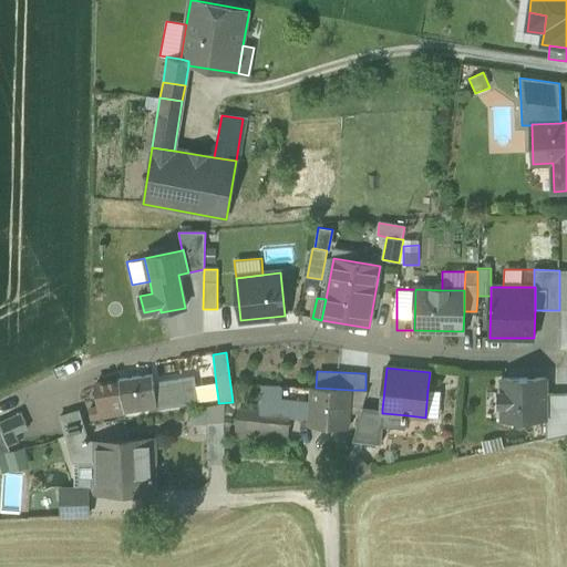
[(152,374),(119,380),(99,383),(104,416),(124,413),(157,408),(153,383),(152,374)]
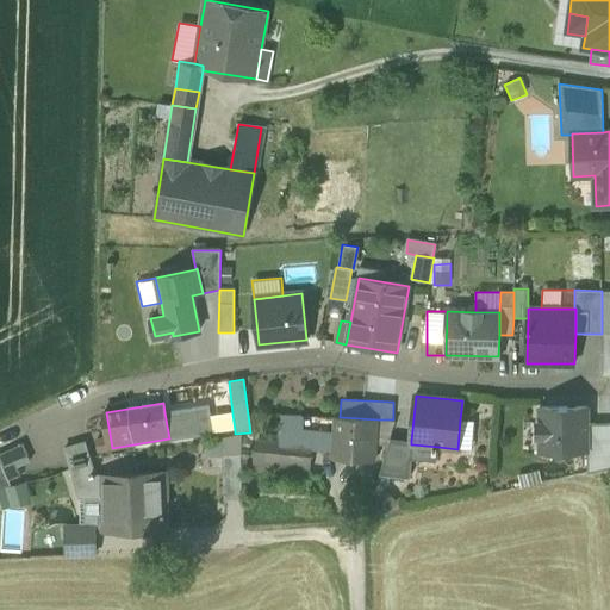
[(165,412),(169,439),(176,439),(174,425),(193,422),(195,435),(213,433),(211,416),(210,406),(165,412)]
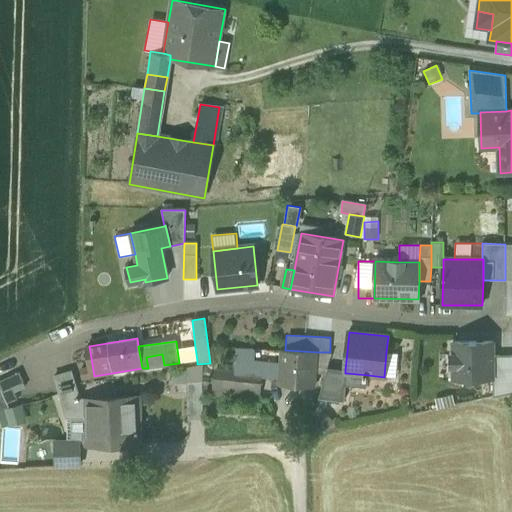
[(453,378),(493,377),(493,355),(493,341),(453,342),(453,354),(451,354),(451,366),(453,366),(453,378)]
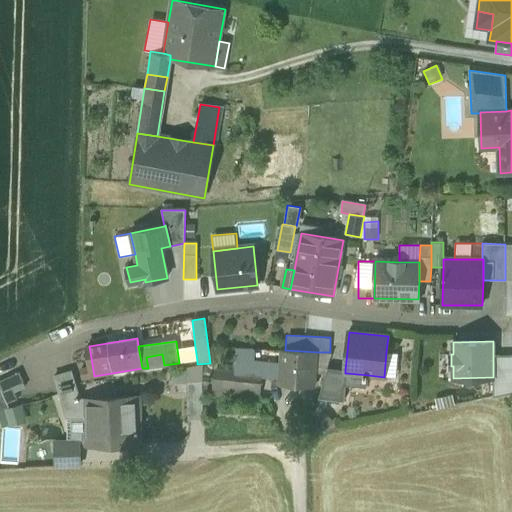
[(195,347),(177,349),(179,363),(197,361),(195,347)]
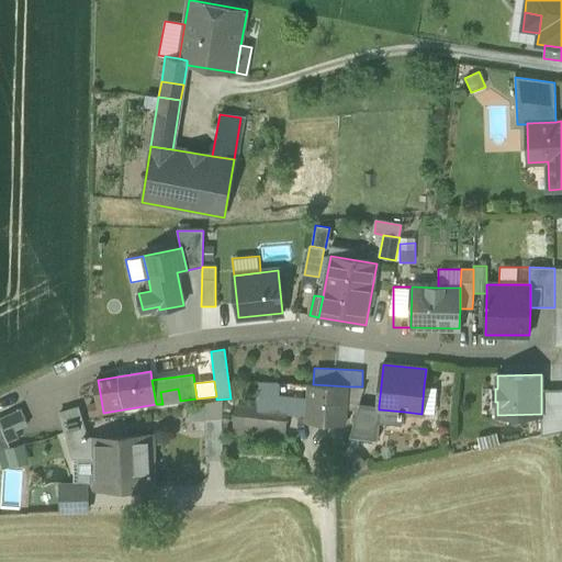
[(259,382),(259,397),(276,398),(279,398),(279,396),(279,383),(259,382)]
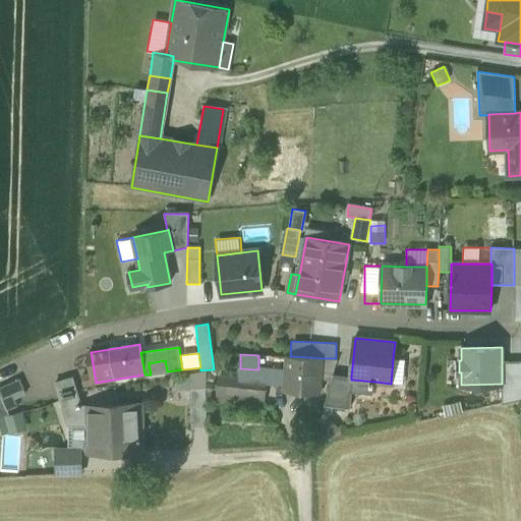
[(284,391),(321,393),(322,383),(323,358),(290,356),(286,356),(285,368),(284,386),(284,391)]
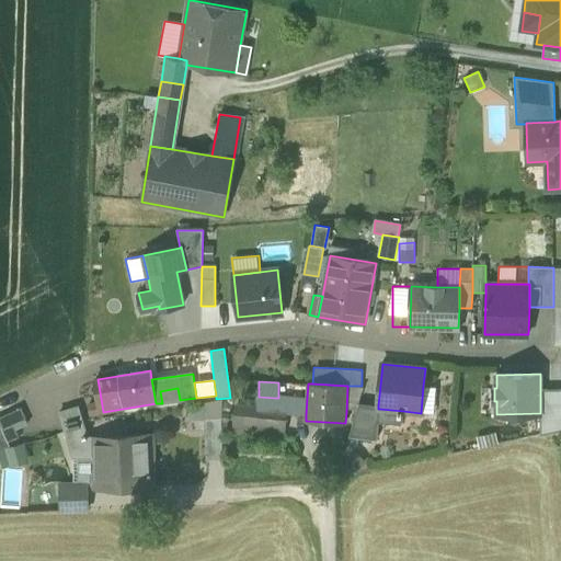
[(362,386),(347,386),(346,412),(356,412),(359,403),(365,386),(362,386)]
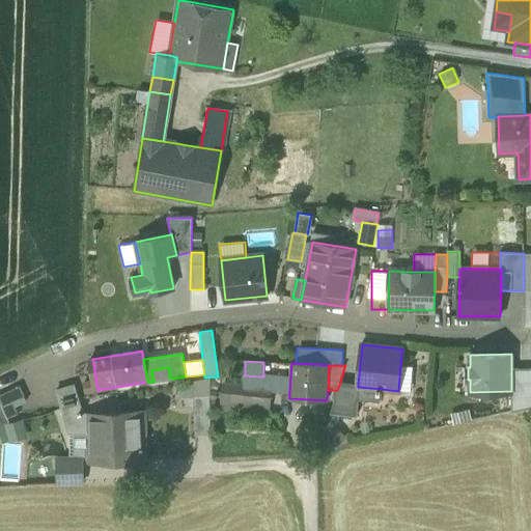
[(413,366),(400,365),(398,391),(411,392),(413,366)]
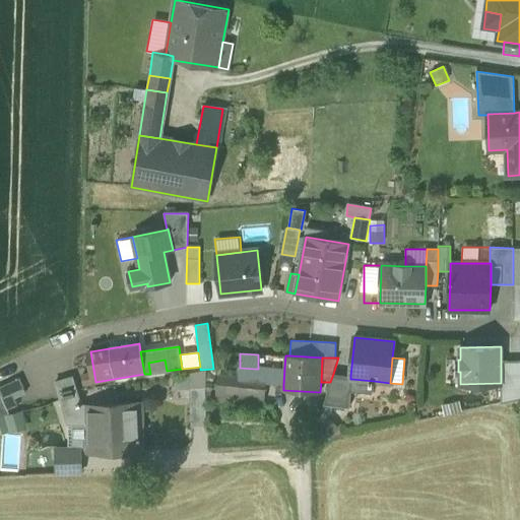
[(148,363),(150,374),(167,371),(165,360),(148,363)]
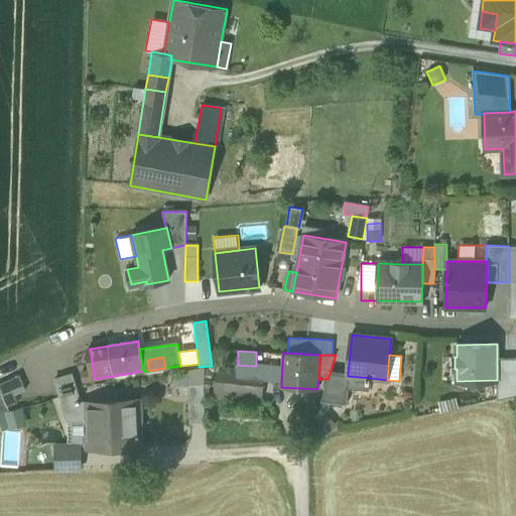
[(497,380),(497,400),(515,395),(515,358),(497,358),(497,380)]
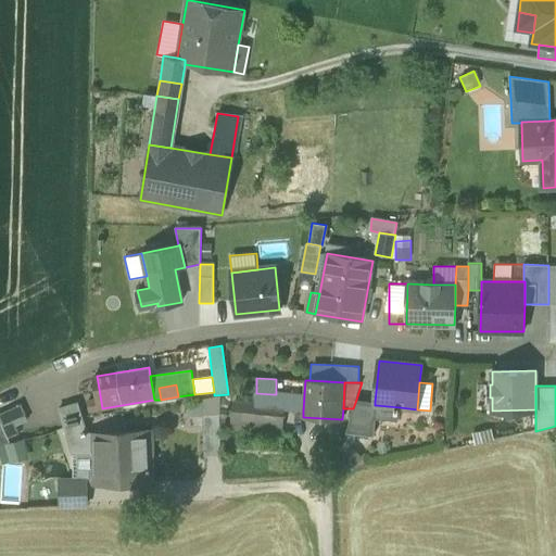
[(304,393),(276,392),(276,394),(273,394),(272,404),(283,404),(283,412),(303,412),(304,393)]
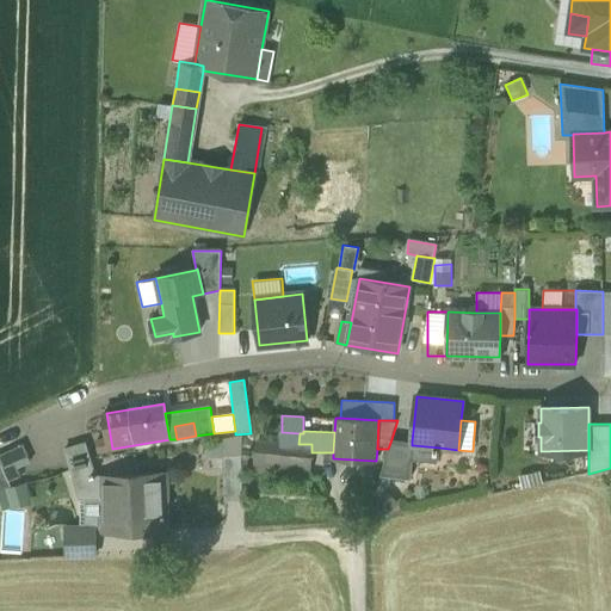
[(282,432),(282,443),(298,444),(300,433),(282,432)]
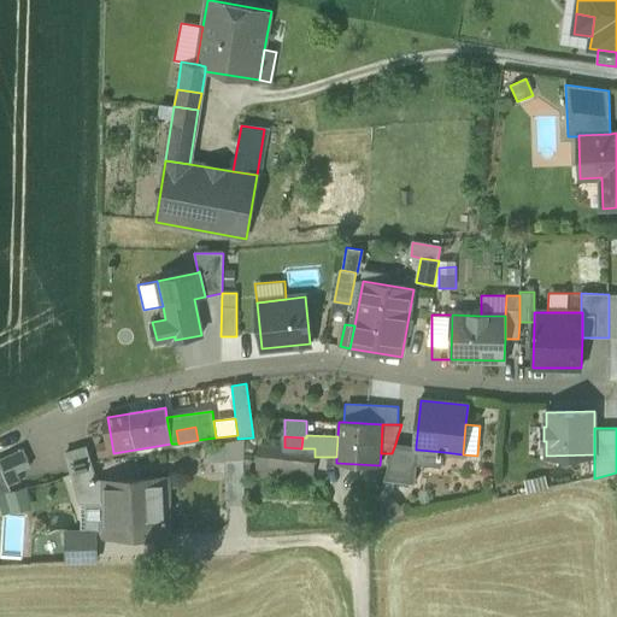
[(225,444),(227,462),(244,460),(242,444),(225,444)]
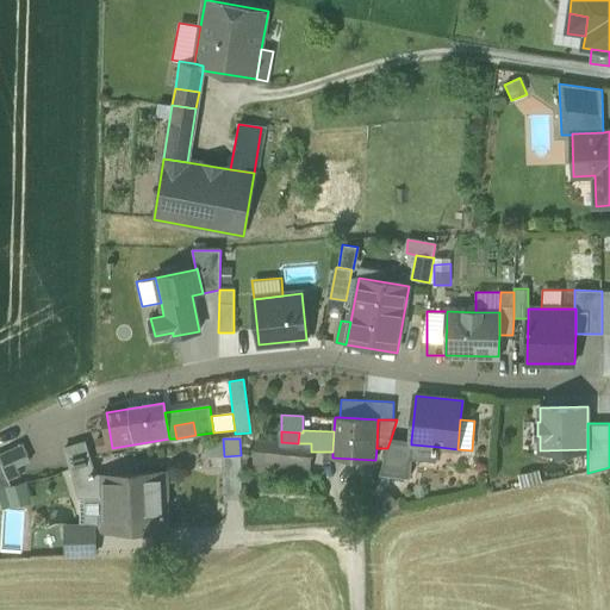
[(379,475),(410,479),(412,460),(410,460),(412,444),(411,444),(411,441),(391,439),(387,448),(379,475)]
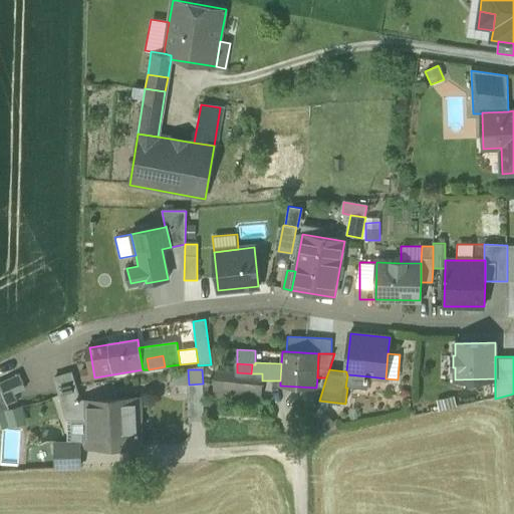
[(54,374),(67,420),(85,419),(84,403),(77,403),(67,370),(54,374)]
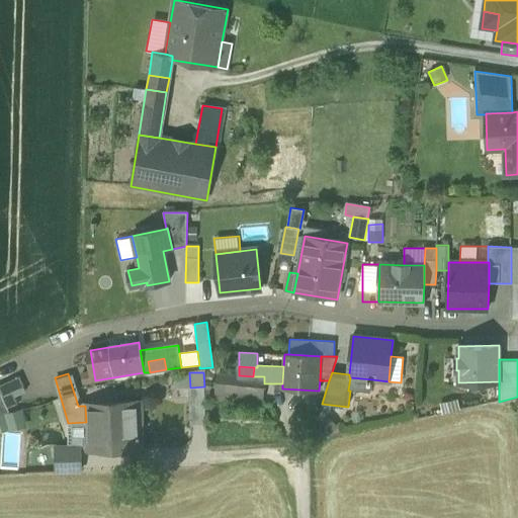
[(225,402),(238,402),(238,393),(239,375),(226,375),(226,389),(225,402)]
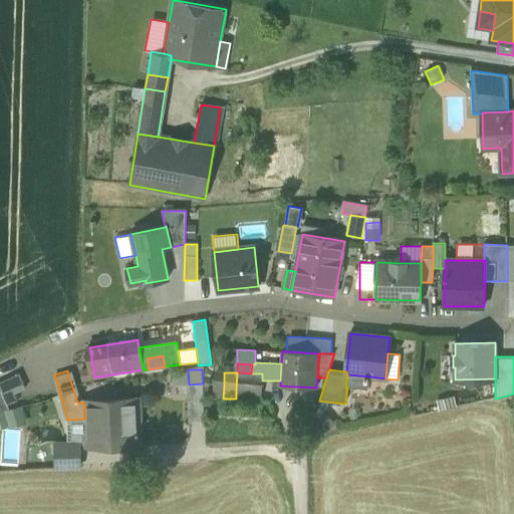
[(237,372),(236,390),(261,392),(262,380),(262,373),(251,373),(237,372)]
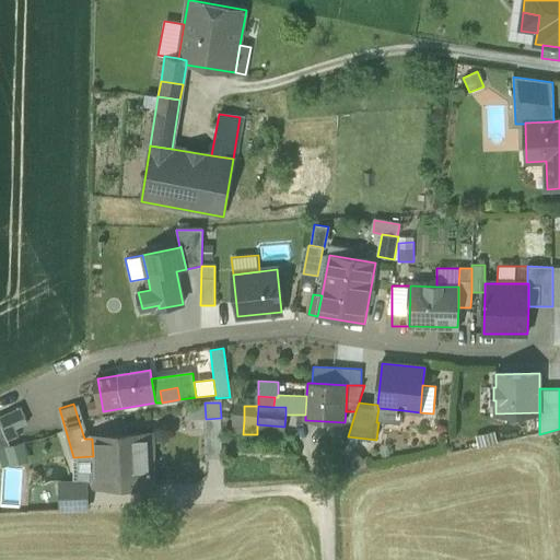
[(0,416),(0,424),(8,441),(20,436),(14,424),(26,419),(21,407),(0,416)]
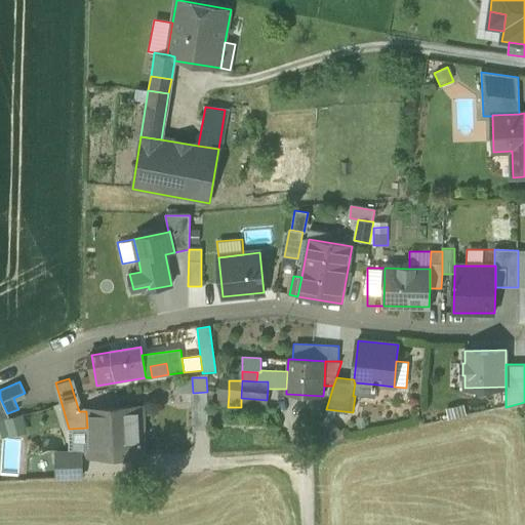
[(376,398),(377,385),(355,382),(353,396),(355,396),(376,398)]
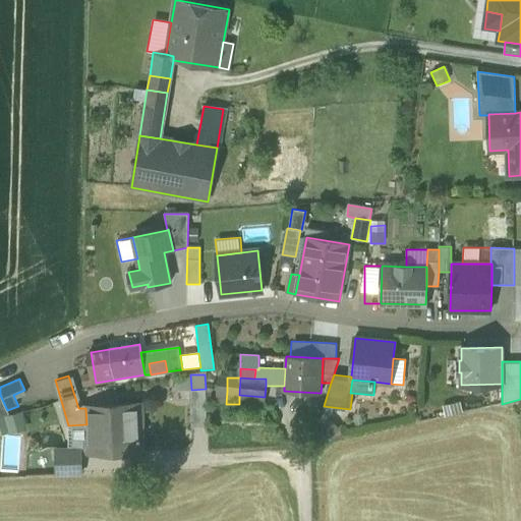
[(207,428),(206,389),(191,390),(192,428),(207,428)]
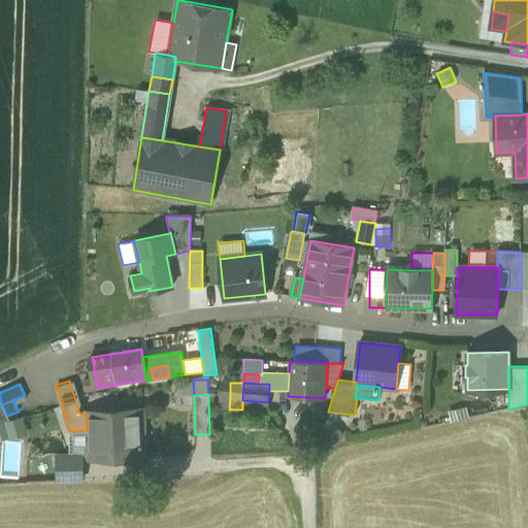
[(220,408),(229,409),(230,396),(220,396),(220,408)]
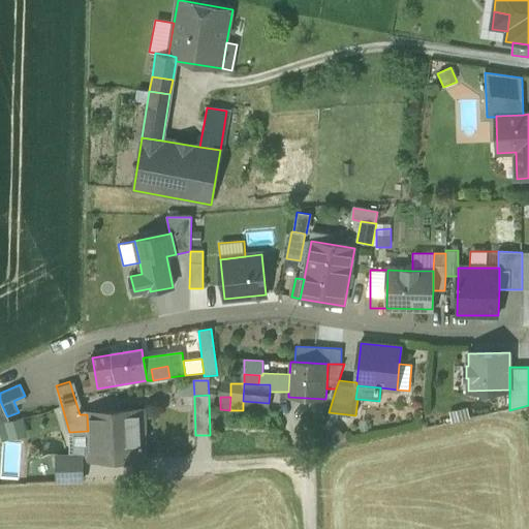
[(269,411),(269,403),(243,401),(243,410),(269,411)]
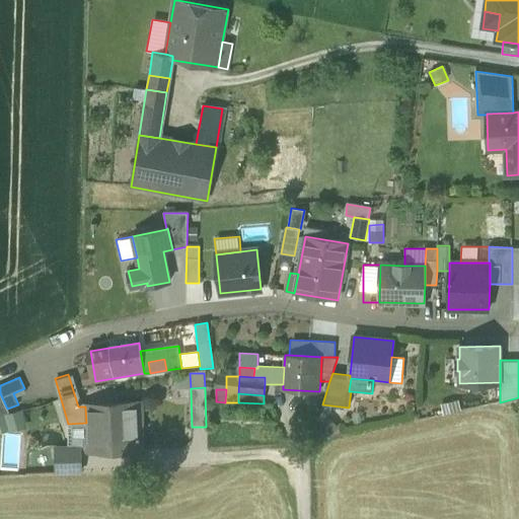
[(458,398),(440,403),(443,415),(461,411),(458,398)]
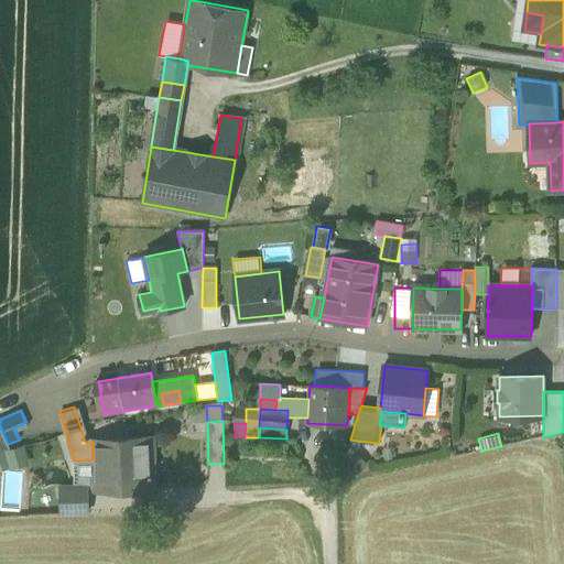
[(94,459),(96,491),(156,488),(153,437),(93,442),(94,459)]
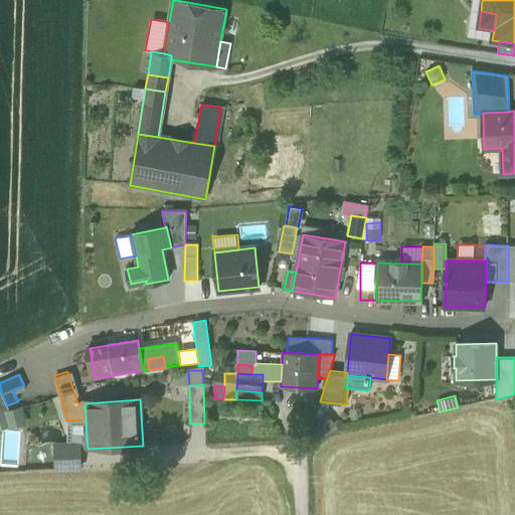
[(0,416),(0,430),(26,424),(23,408),(0,416)]
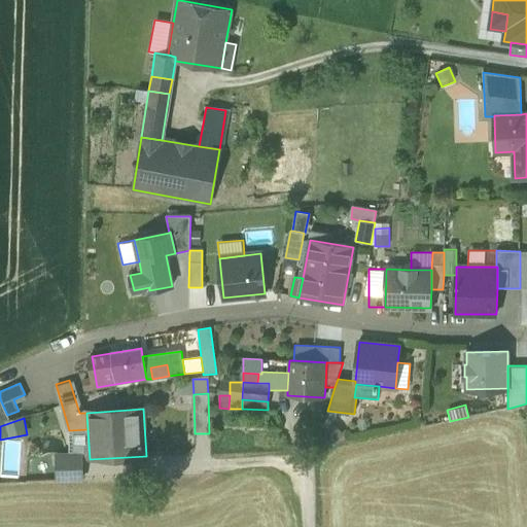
[(90,459),(88,429),(69,430),(71,455),(82,455),(82,460),(90,459)]
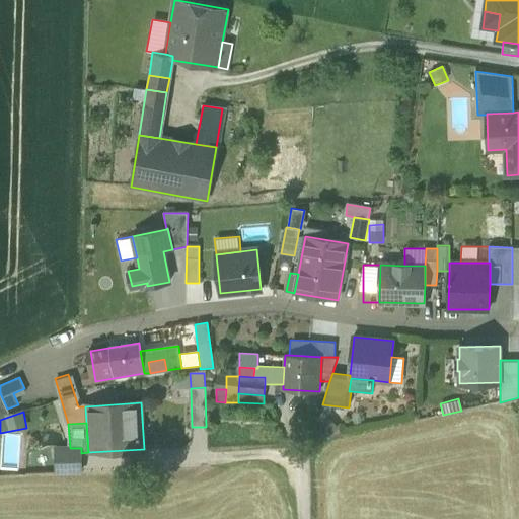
[(55,448),(56,472),(81,471),(81,453),(81,448),(70,448),(55,448)]
